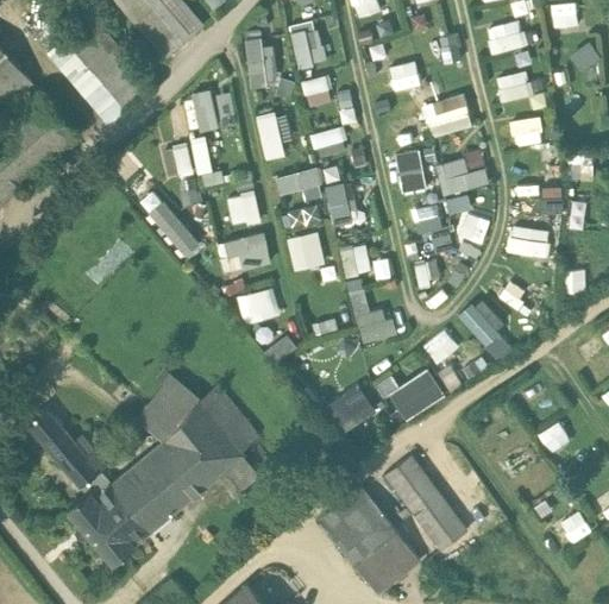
[(201,29),(176,0),(114,0),(165,60),(201,29)]
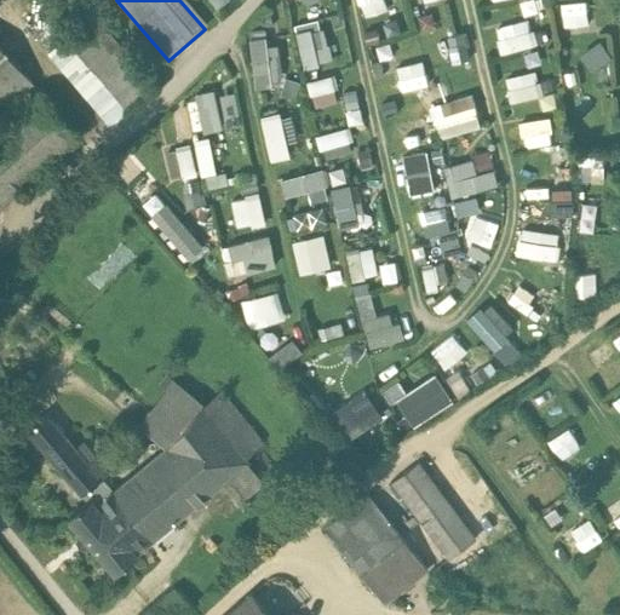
[(359,0),(363,19),(389,13),(385,0),(359,0)]
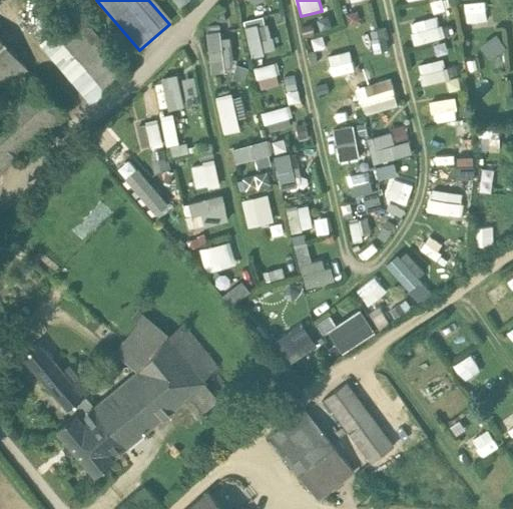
[(491,3),(465,5),(467,31),(492,29),(491,3)]
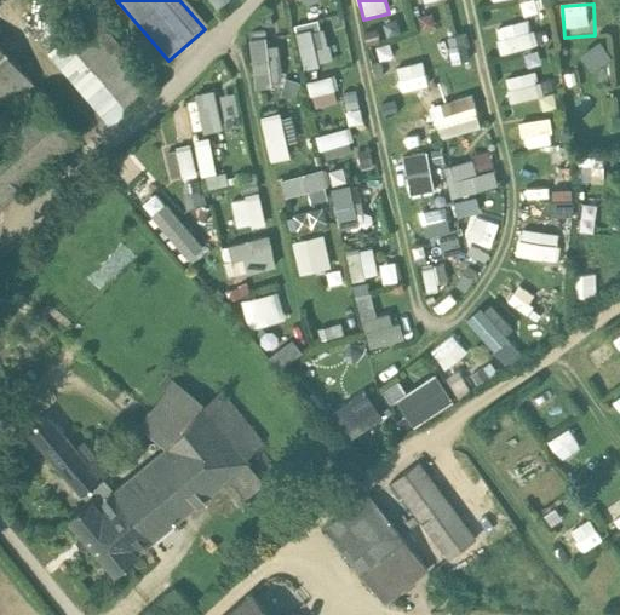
[(154,90),(93,17),(65,41),(126,114),(154,90)]
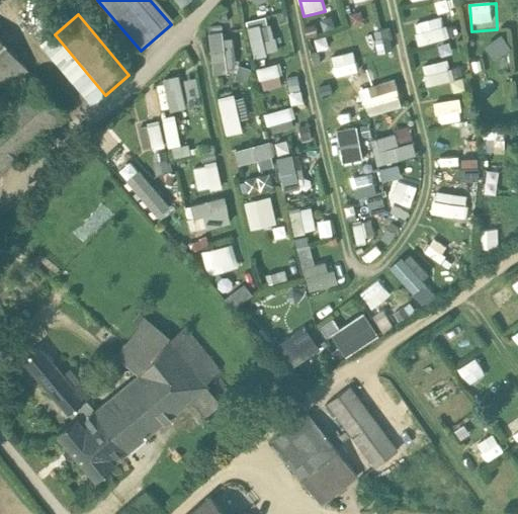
[(419,46),(447,38),(442,17),(413,24),(419,46)]
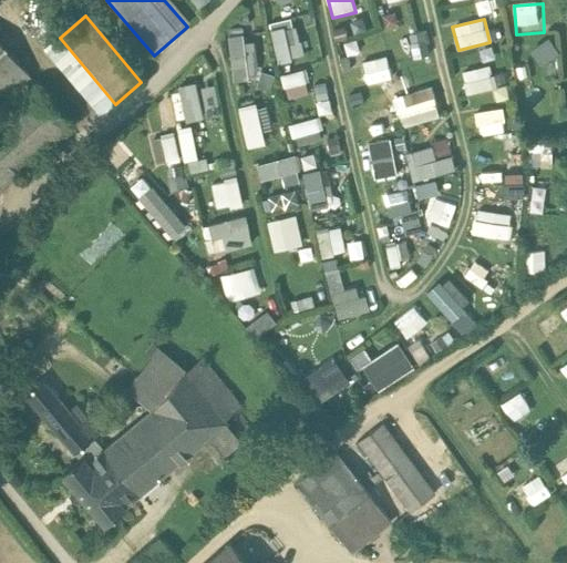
[(278,63),(303,57),(296,26),(270,32),(278,63)]
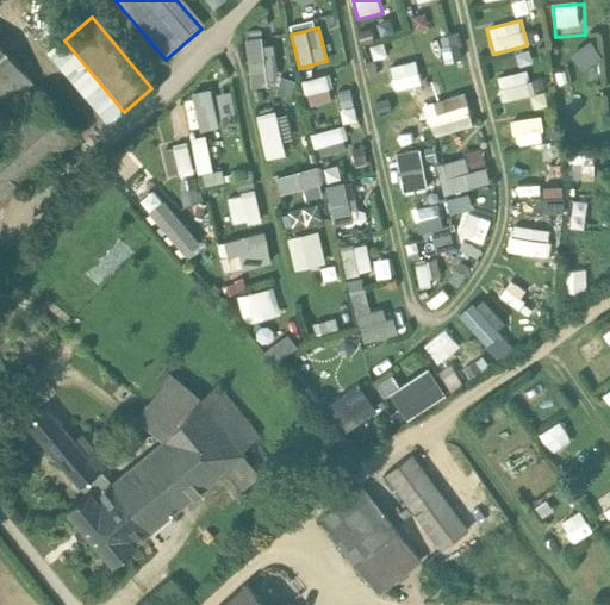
[(441,36),(443,62),(462,61),(461,35),(441,36)]
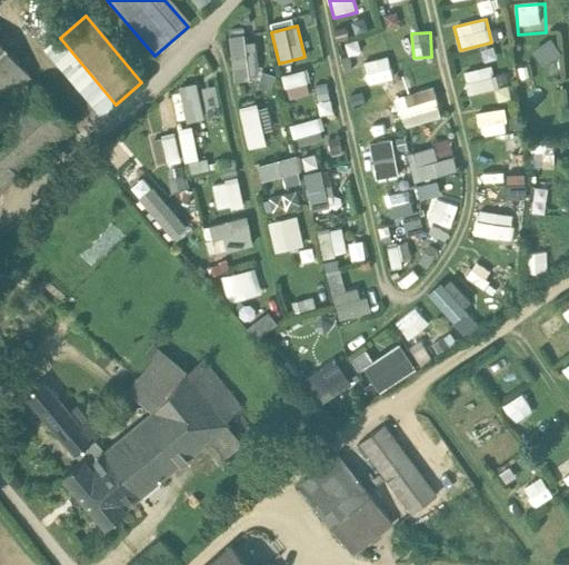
[(242,36),(229,36),(231,79),(257,78),(255,43),(242,45),(242,36)]
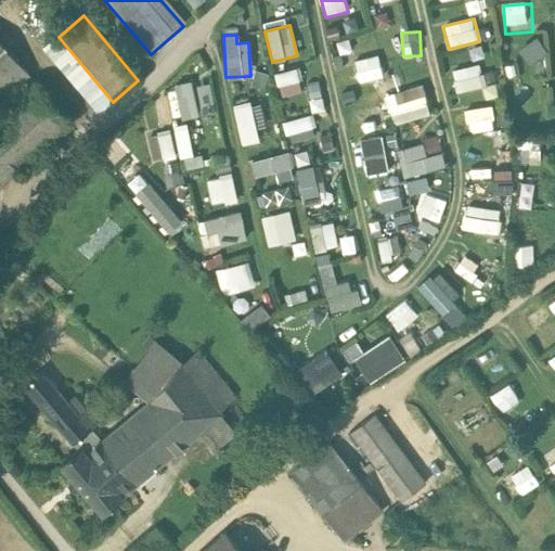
[(0,41),(0,101),(29,76),(0,41)]
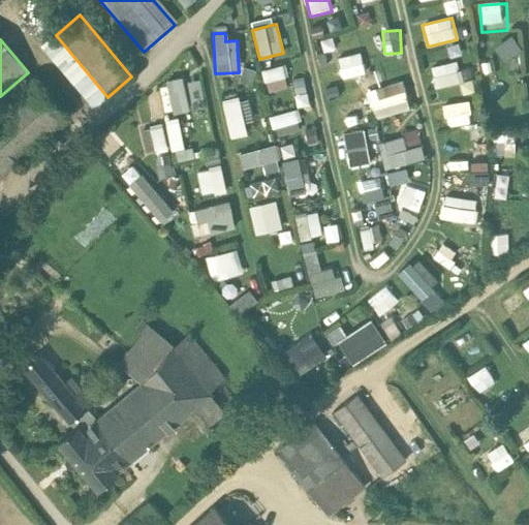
[(342,78),(365,73),(362,54),(339,58),(342,78)]
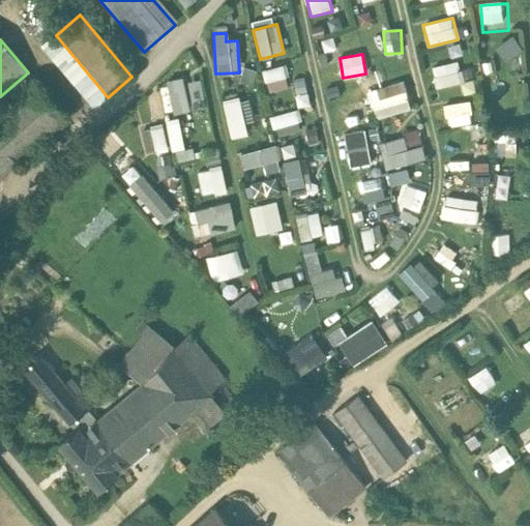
[(435,88),(463,84),(460,63),(433,66),(435,88)]
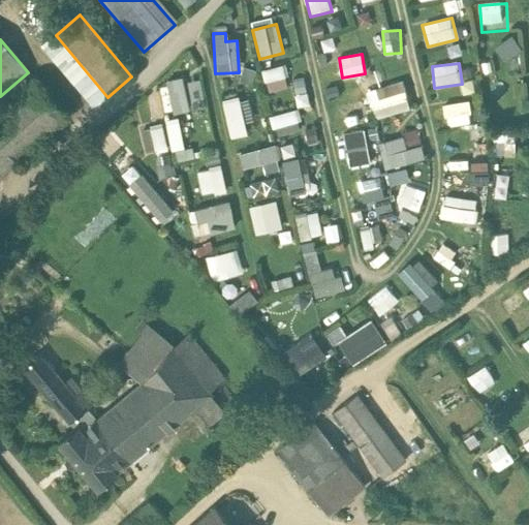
[(266,92),(288,91),(286,66),(263,68),(266,92)]
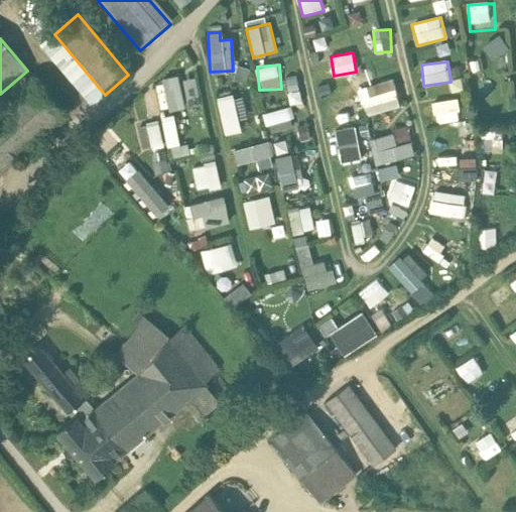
[(178,77),(157,82),(163,113),(184,108),(178,77)]
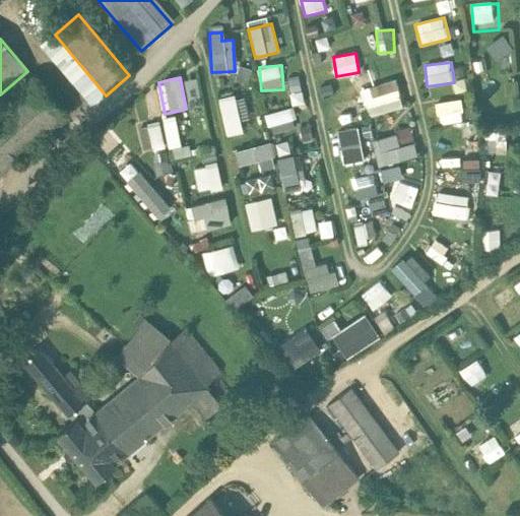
[(196,78),(183,81),(188,108),(201,106),(196,78)]
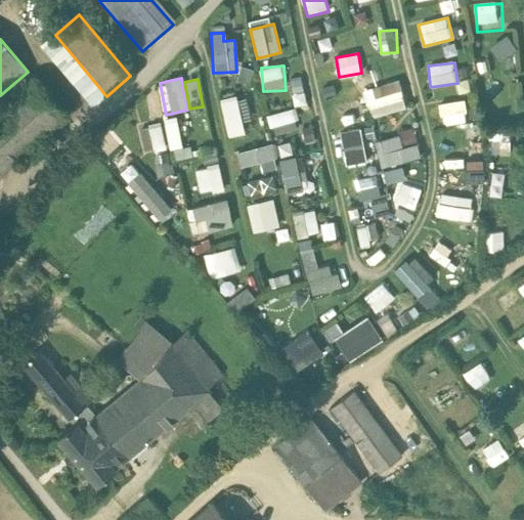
[(0,111),(0,173),(67,117),(36,81),(0,111)]
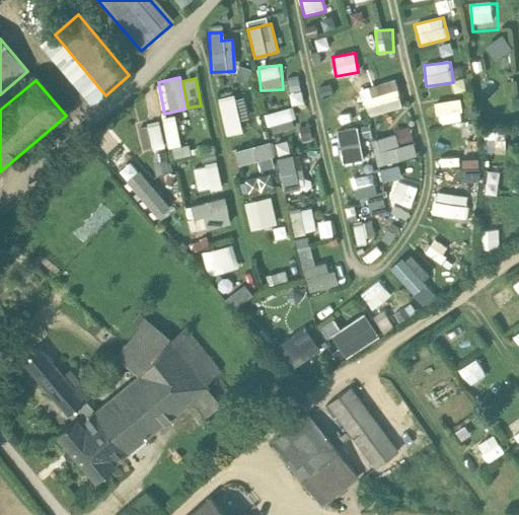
[(385,87),(362,92),(367,116),(401,108),(398,94),(387,96),(385,87)]
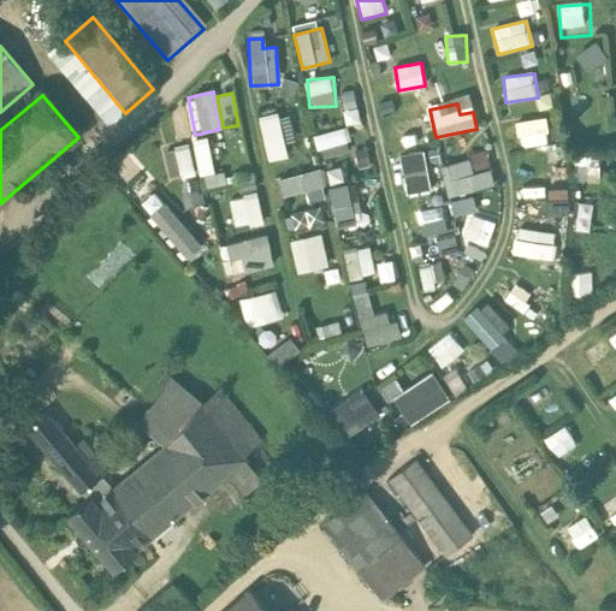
[(277,113),(258,118),(267,161),(286,158),(277,113)]
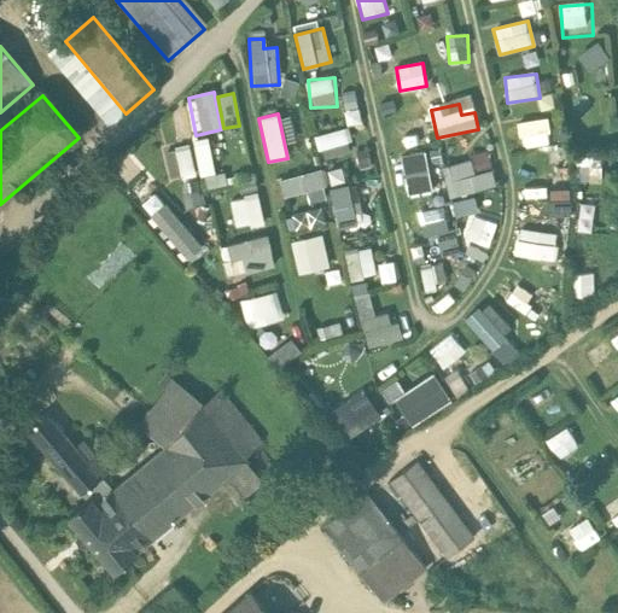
[(548,121),(522,123),(523,146),(549,145),(548,121)]
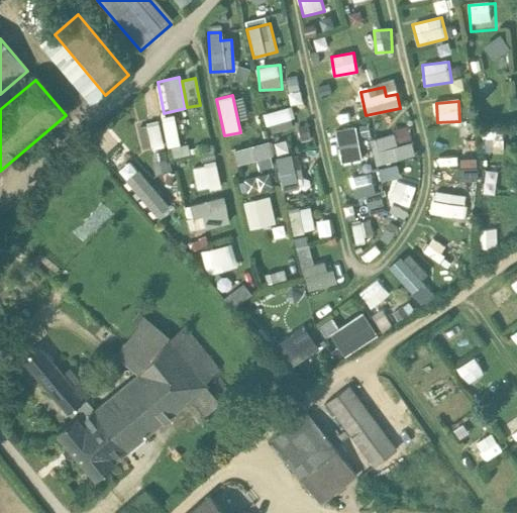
[(291,108),(266,112),(269,134),(295,130),(291,108)]
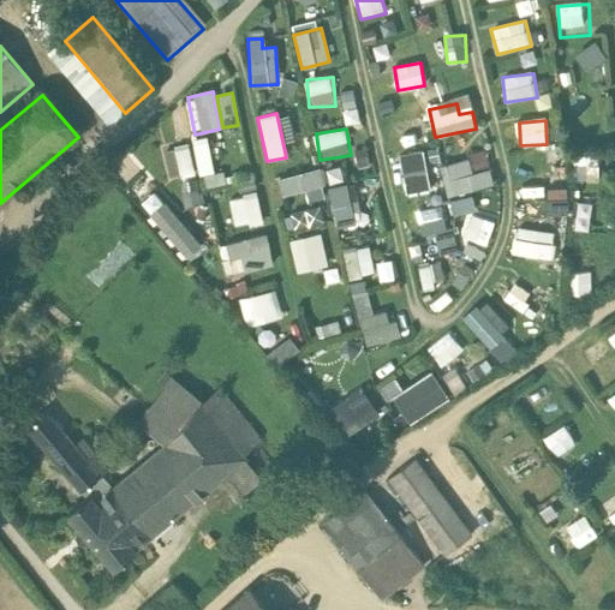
[(196,177),(212,175),(210,141),(193,142),(196,177)]
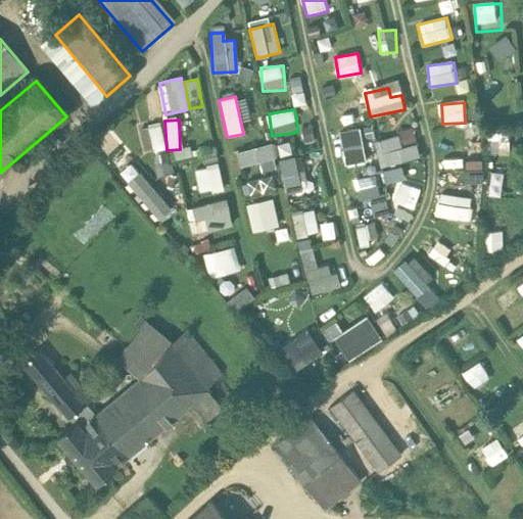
[(144,153),(164,151),(161,126),(140,129),(144,153)]
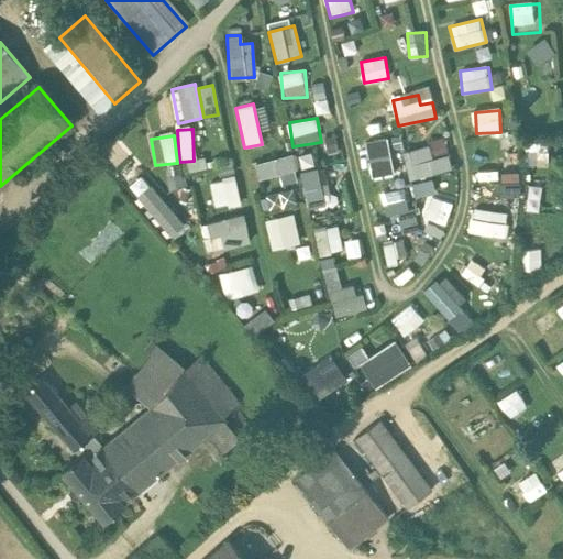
[(365,144),(372,178),(394,173),(387,139),(365,144)]
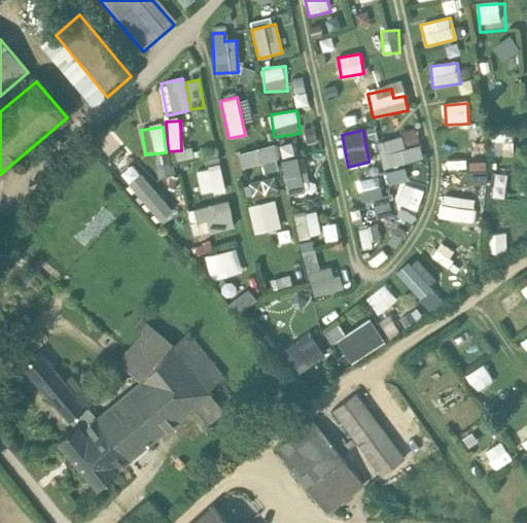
[(423,160),(420,145),(403,149),(401,137),(378,141),(383,168),(423,160)]
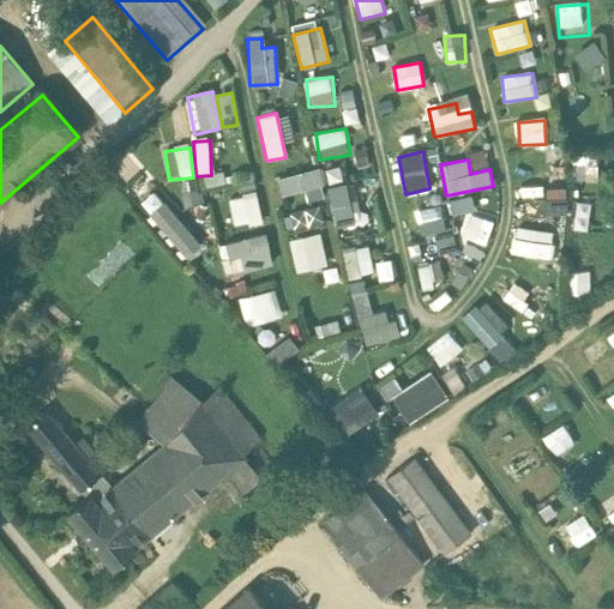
[(305,190),(307,203),(326,198),(319,168),(276,179),(280,196),(305,190)]
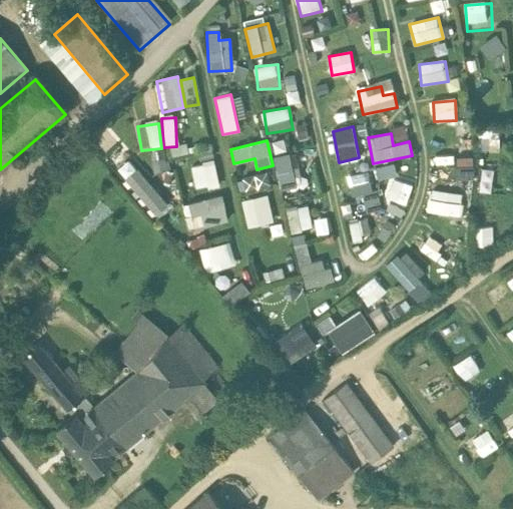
[(275,156),(279,190),(295,189),(291,154),(275,156)]
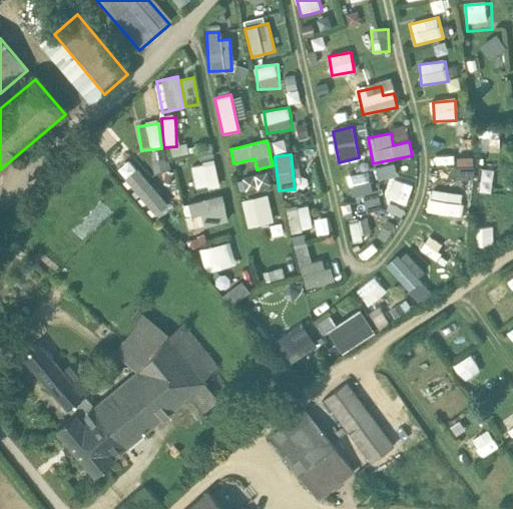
[(458,158),(454,175),(470,179),(474,162),(458,158)]
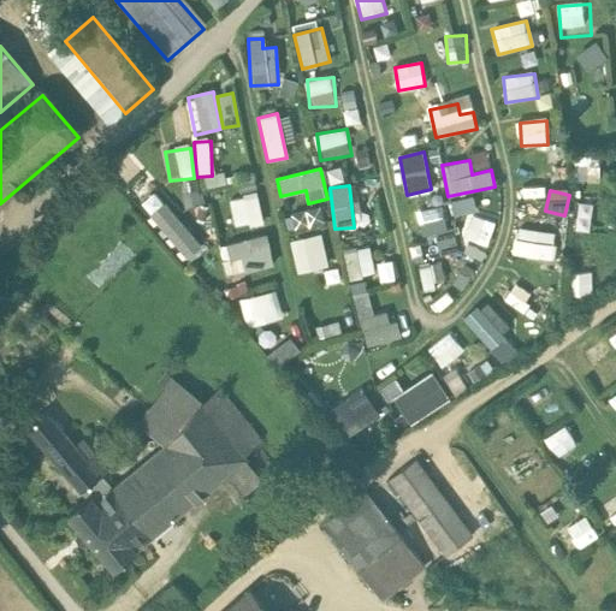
[(182,262),(199,250),(159,191),(142,202),(182,262)]
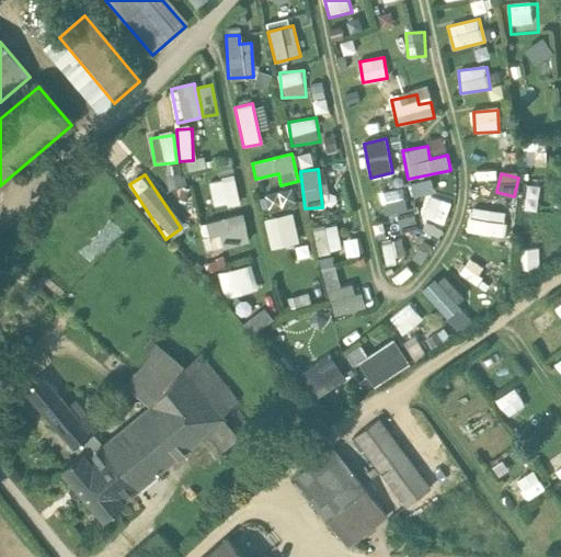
[(235,178),(208,183),(214,209),(240,204),(235,178)]
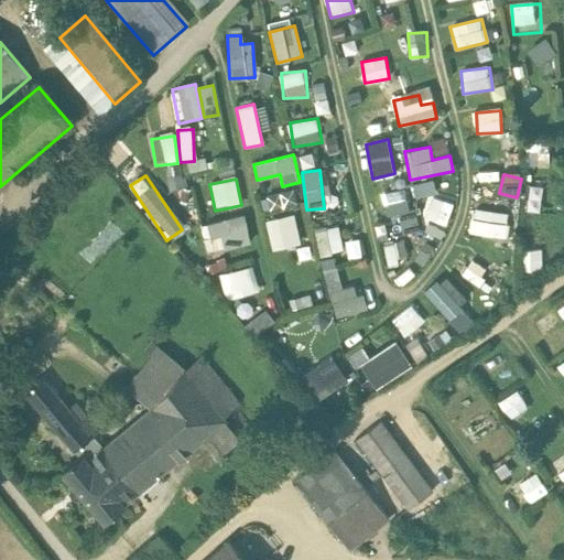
[(279,181),(257,187),(263,213),(297,203),(293,189),(282,192),(279,181)]
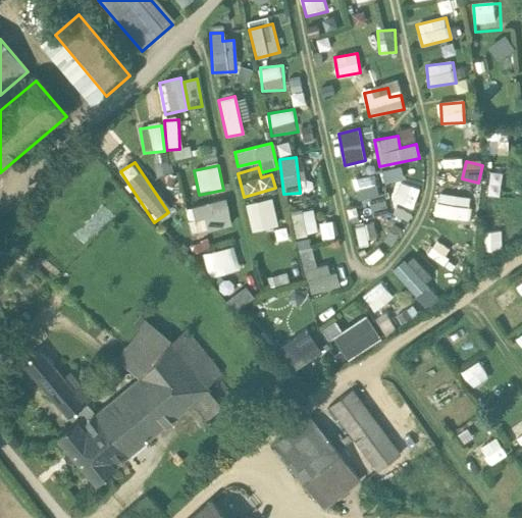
[(401,167),(382,171),(385,185),(404,180),(401,167)]
